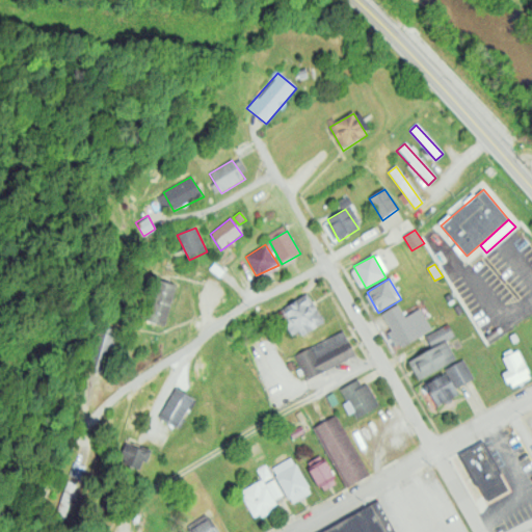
[(153,280),(178,286),(167,329),(141,322),(153,280)]
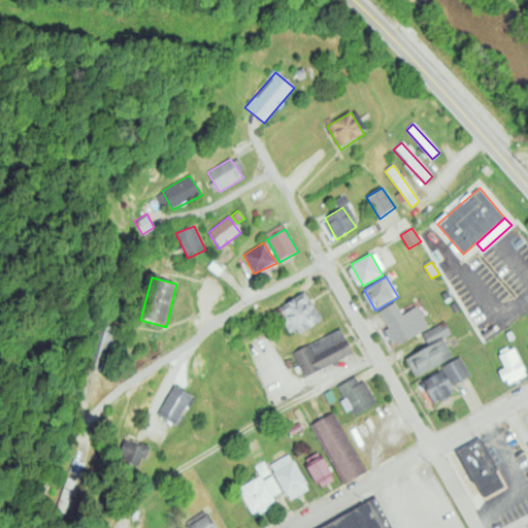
[(441,294),(446,291),(450,297),(444,300),(441,294)]
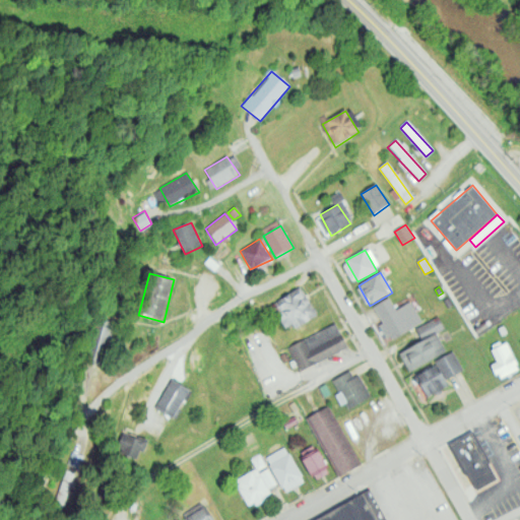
[(273,304),(299,287),(319,316),(291,333),(273,304)]
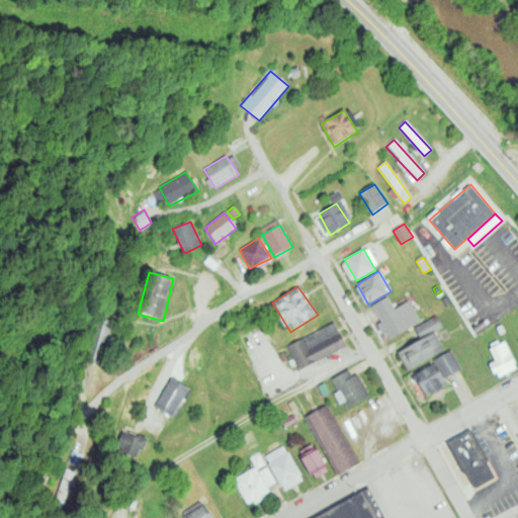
[(408,300),(421,323),(415,327),(390,340),(371,306),(387,296),(395,309),(408,300)]
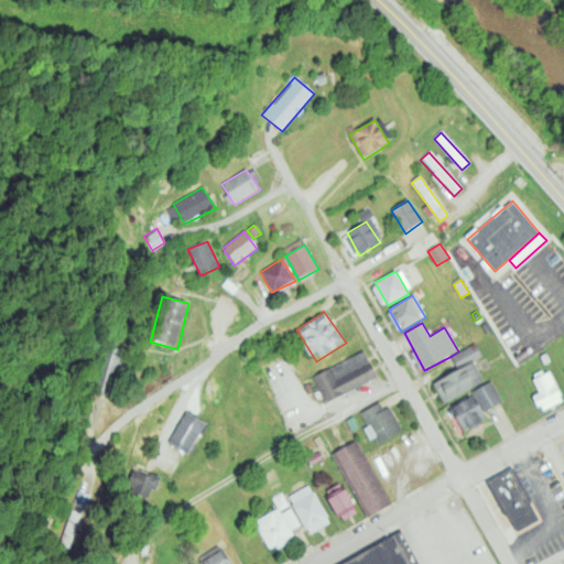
[(480,327),(486,324),(490,332),(486,335),(480,327)]
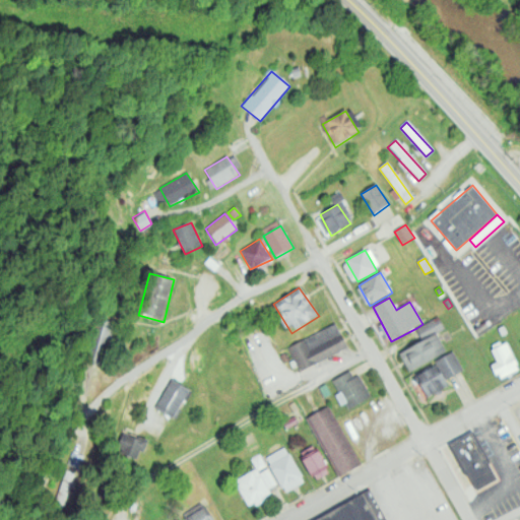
[(438,317),(445,329),(435,332),(420,340),(416,328),(423,324),(438,317)]
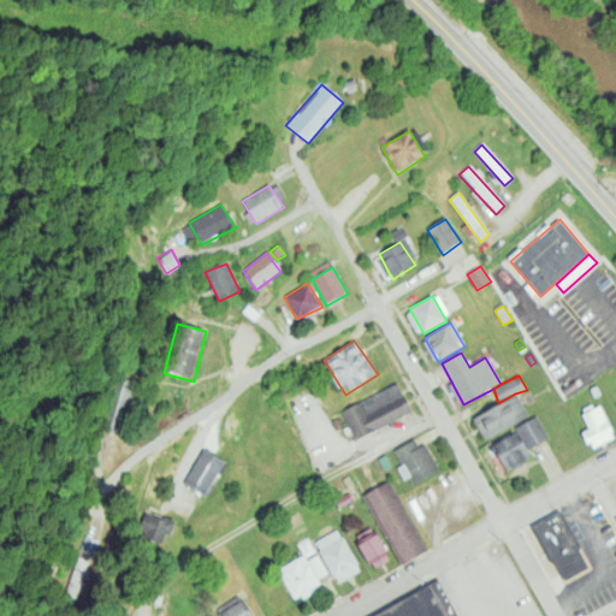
[(396,383),(413,414),(356,439),(342,412),(396,383)]
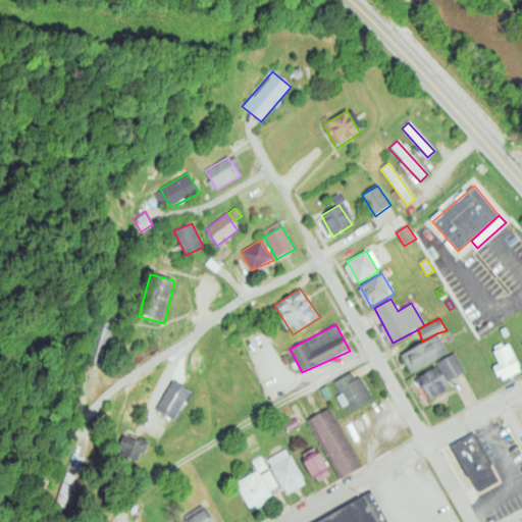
[(436,333),(449,354),(410,374),(400,355),(422,342),(436,333)]
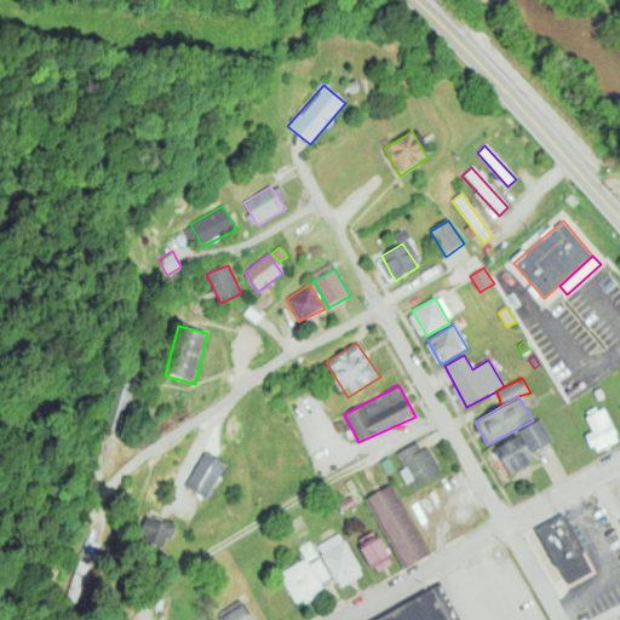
[(603,409),(616,435),(591,448),(586,437),(593,432),(587,418),(603,409)]
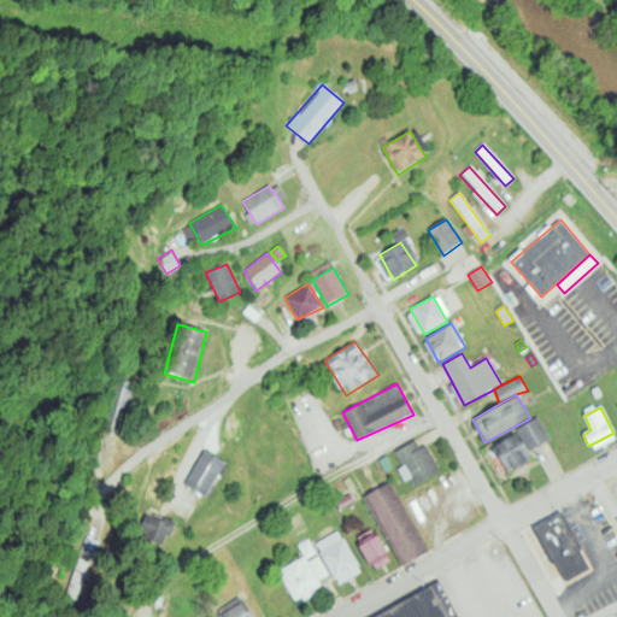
[(518,432),(493,445),(506,470),(532,457),(528,450),(548,438),(536,416),(516,427),(518,432)]
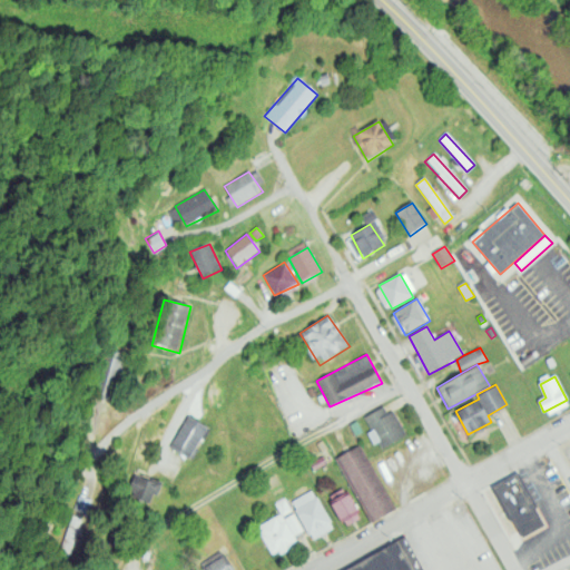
[(363,418),(382,450),(409,436),(393,410),(387,414),(383,406),(363,418)]
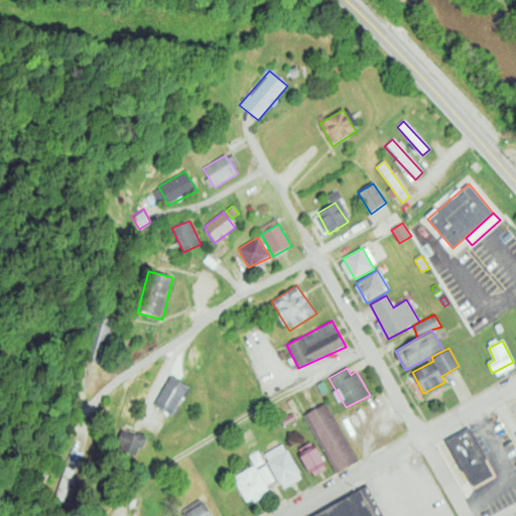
[(171,377),(188,388),(172,413),(155,405),(171,377)]
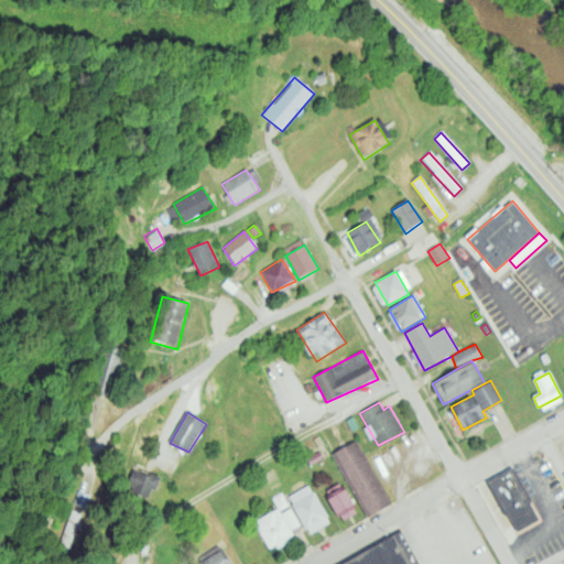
[(354,442),(391,503),(367,517),(332,454),(354,442)]
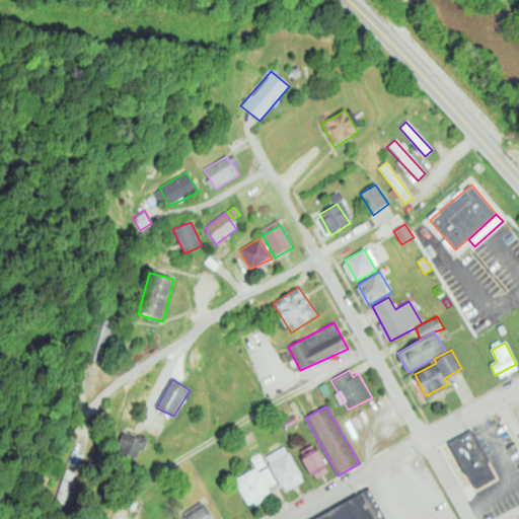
[(448,443),(471,430),(489,461),(487,462),(497,479),(475,491),(466,474),(465,475),(448,443)]
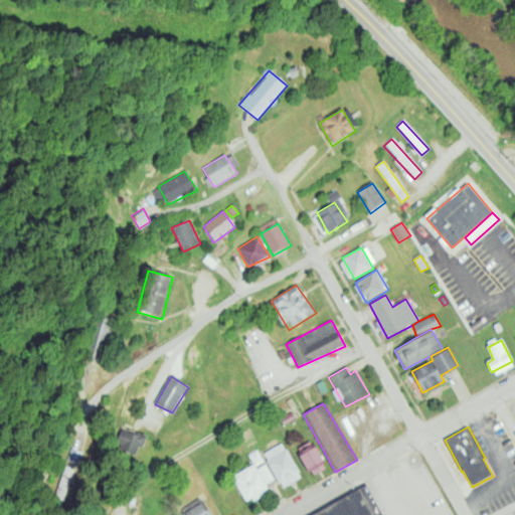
[(143,447),(146,435),(120,427),(115,448),(136,453),(138,446),(143,447)]
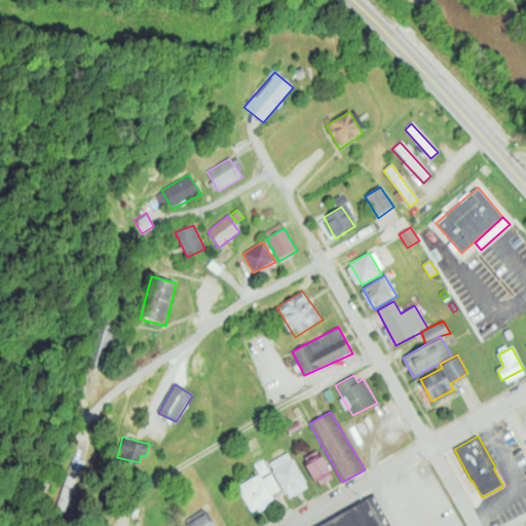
[(302,457),(317,485),(334,477),(318,449),(302,457)]
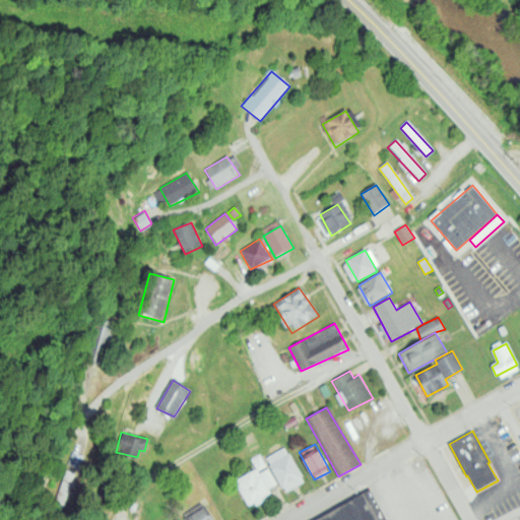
[(282,447),(304,482),(284,494),(264,457),(282,447)]
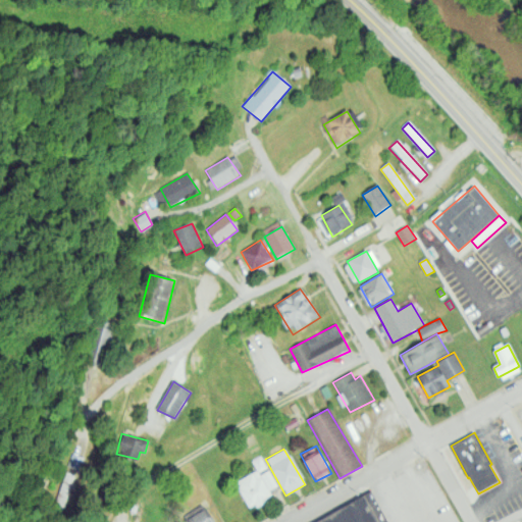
[(259,475),(269,469),(277,485),(269,490),(259,475)]
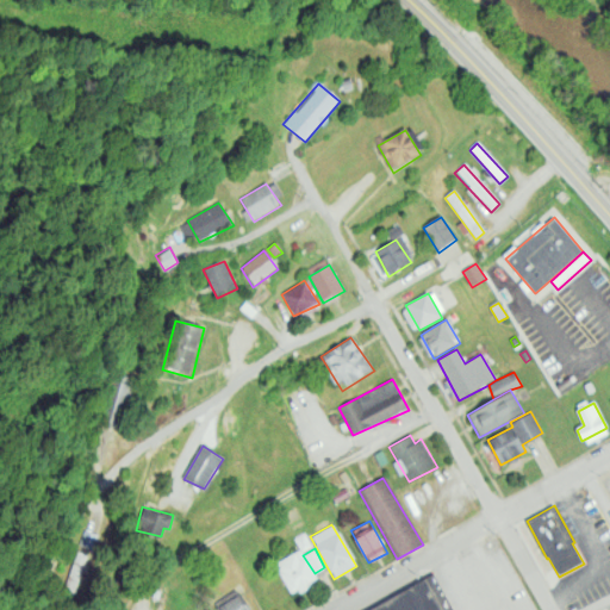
[(299,549),(318,579),(310,583),(311,585),(300,592),(297,589),(291,595),(274,564),(299,549)]
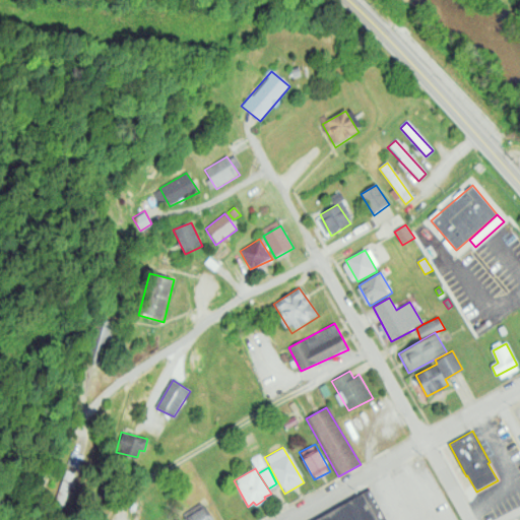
[(312,519),(370,488),(388,519),(312,519)]
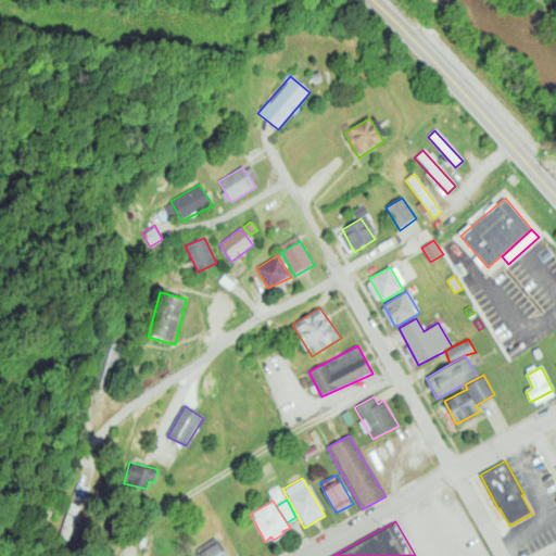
[(202,555),(226,555),(214,535),(198,548),(202,555)]
